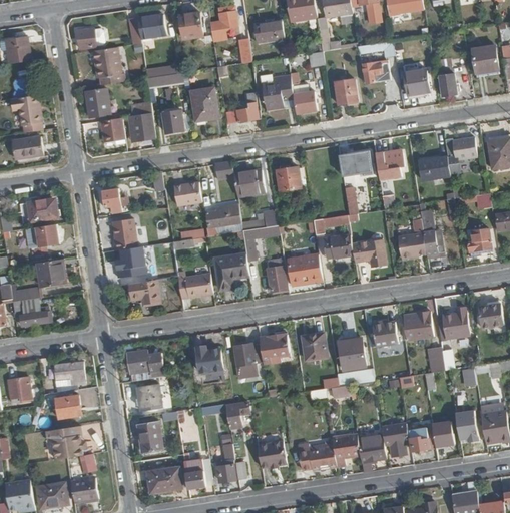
[(317,19),(314,0),(286,0),(290,20),(308,17),(308,20),(317,19)]
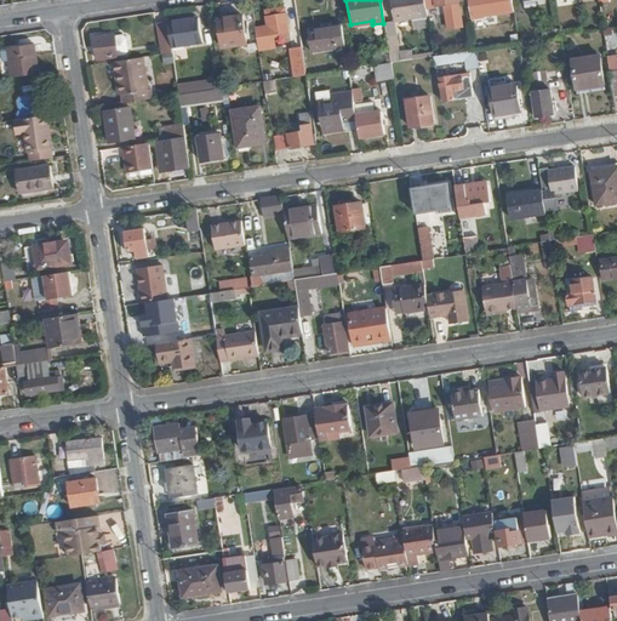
[(424,7),(422,0),(389,0),(394,21),(426,16),(424,7)]
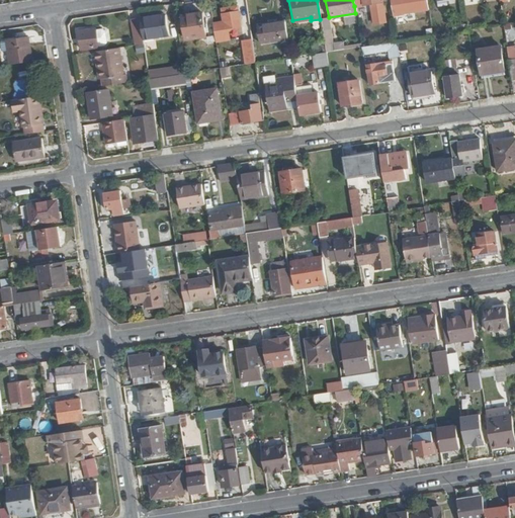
[(428,10),(426,0),(389,0),(390,1),(392,15),(428,10)]
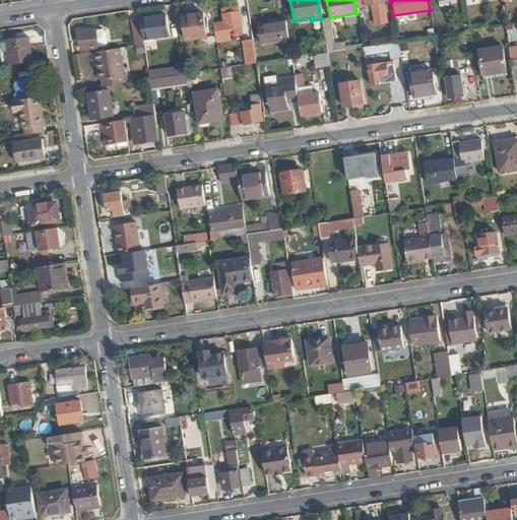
[(512,24),(509,1),(500,2),(504,25),(512,24)]
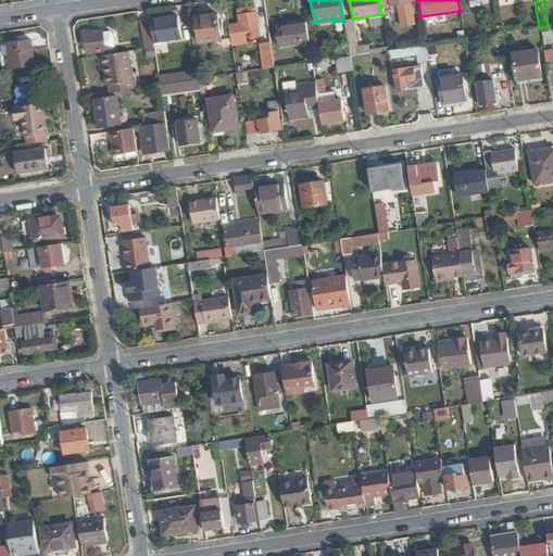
[(256,29),(253,8),(237,11),(238,25),(227,26),(229,42),(244,40),(242,32),(256,29)]
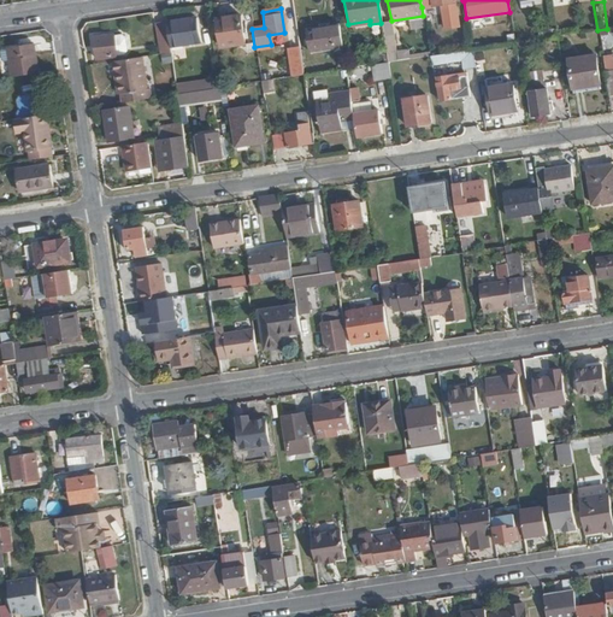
[(243,43),(239,15),(214,18),(218,47),(243,43)]
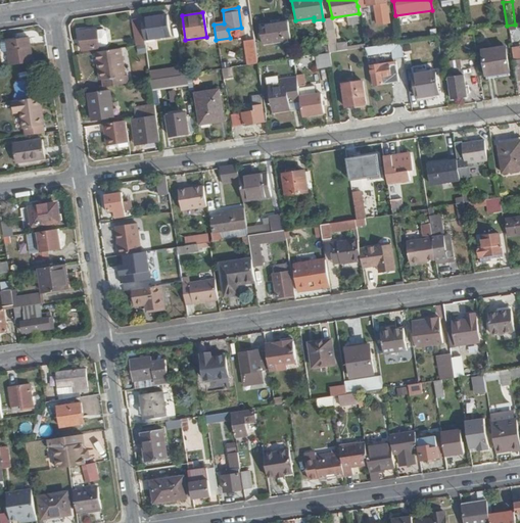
[(169,35),(166,15),(140,19),(143,39),(169,35)]
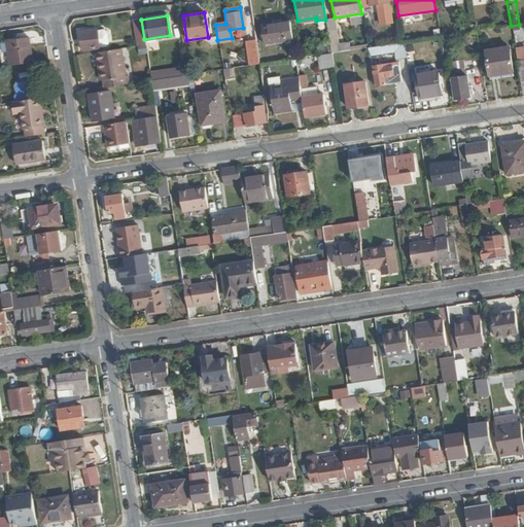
[(340,51),(335,18),(325,20),(330,54),(340,51)]
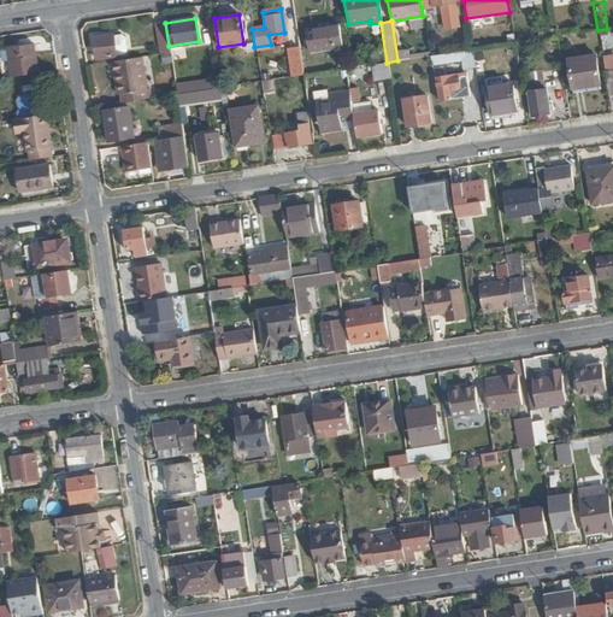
[(169,46),(165,23),(154,25),(159,54),(170,52),(169,46)]
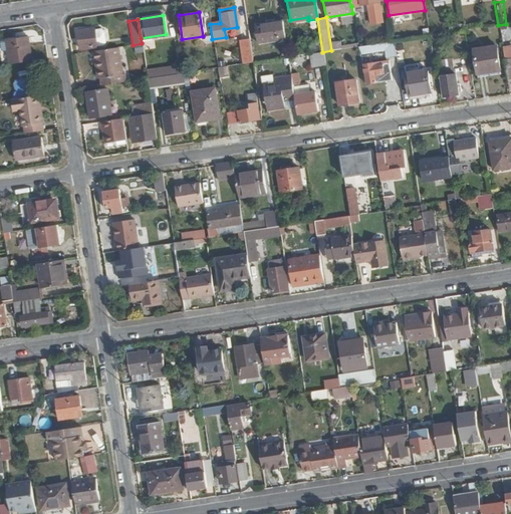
[(285,41),(282,20),(254,25),(257,46),(285,41)]
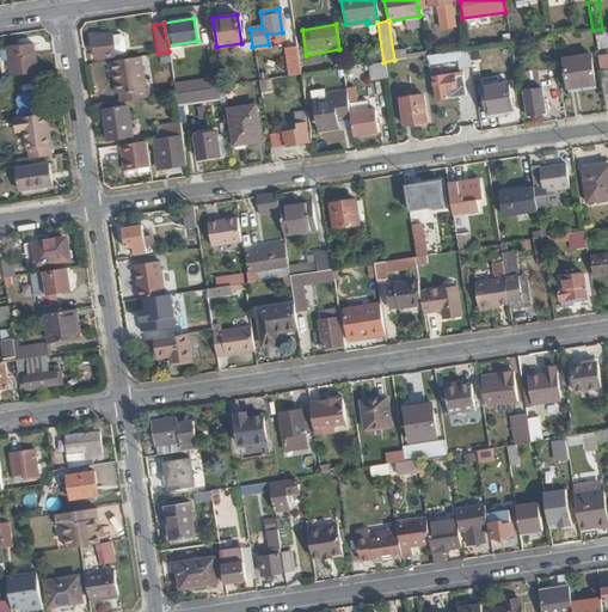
[(115,55),(112,32),(92,36),(96,59),(115,55)]
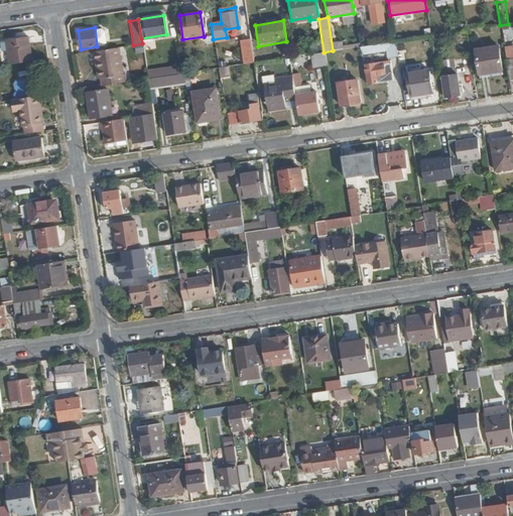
[(253,63),(248,34),(242,34),(246,63),(253,63)]
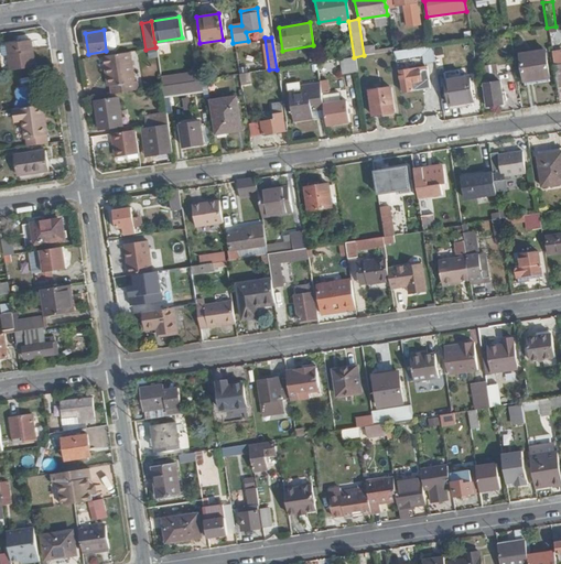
[(33,66),(29,40),(6,43),(9,69),(33,66)]
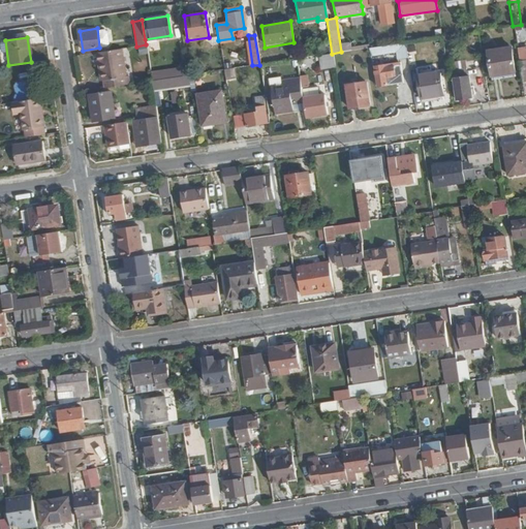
[(406,57),(404,42),(397,43),(399,58),(406,57)]
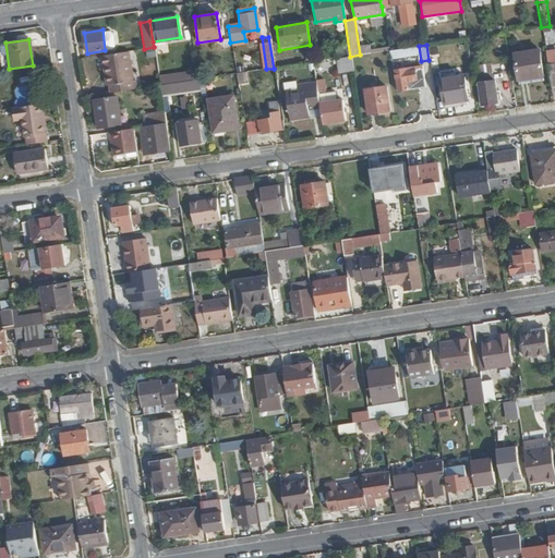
[(546,60),(554,60),(554,48),(545,49),(546,60)]
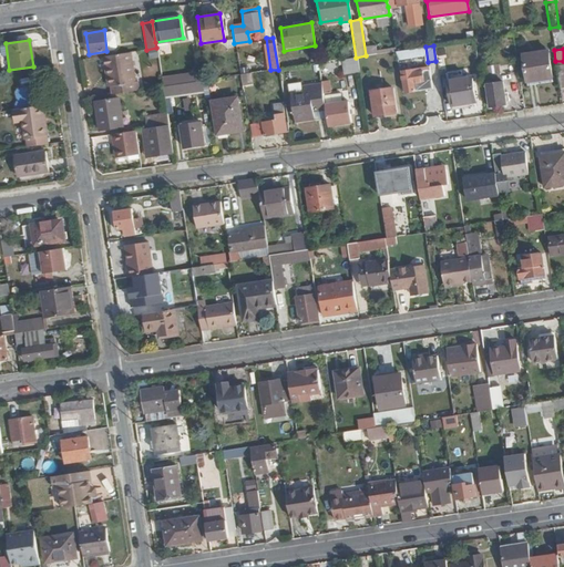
[(550,78),(546,51),(521,54),(524,81),(550,78)]
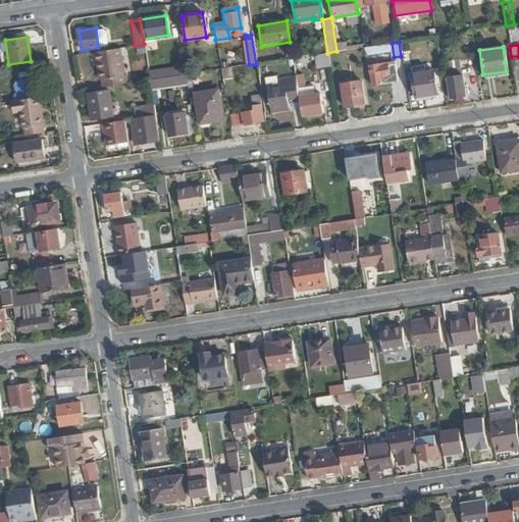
[(122,75),(118,48),(95,52),(96,62),(99,61),(102,87),(127,84),(125,75),(122,75)]
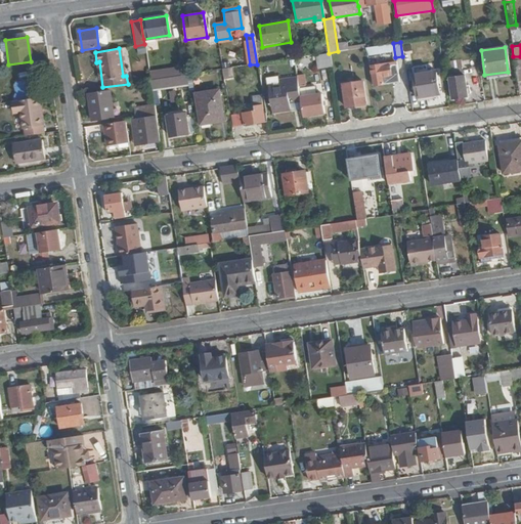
[(331,66),(329,53),(315,55),(317,68),(331,66)]
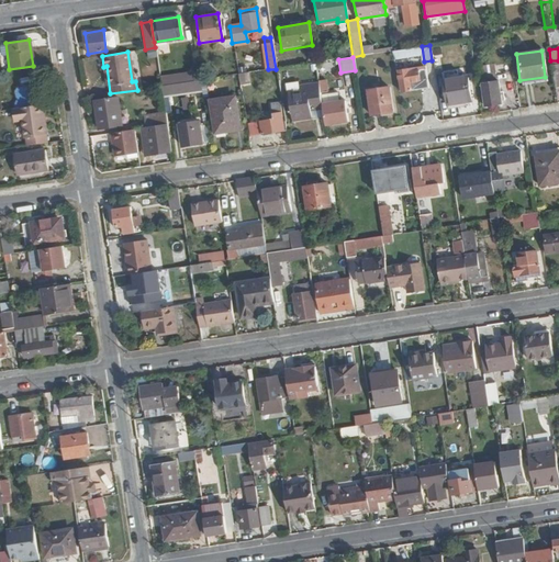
[(424,79),(423,70),(413,71),(413,65),(405,66),(405,70),(395,71),(399,92),(410,91),(409,81),(424,79)]
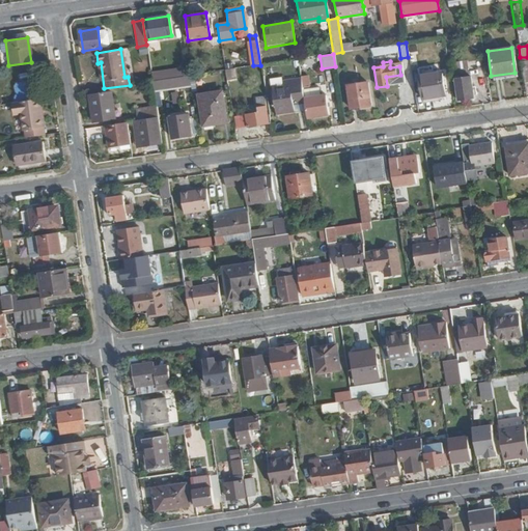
[(178,78),(177,70),(150,73),(151,81),(178,78)]
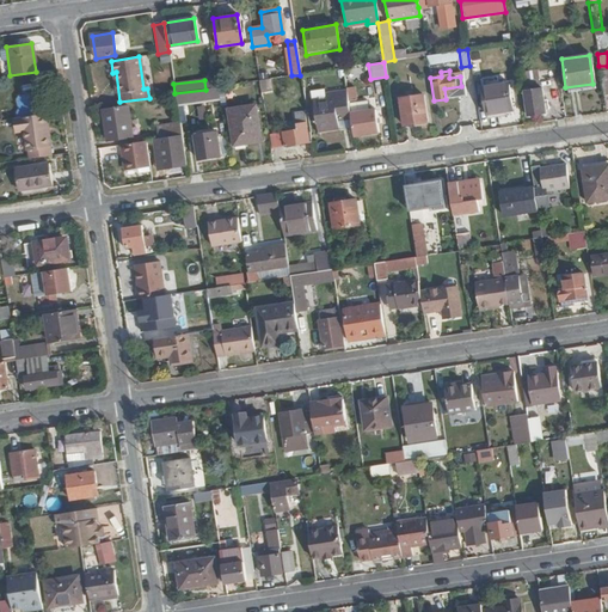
[(542,112),(540,90),(538,90),(536,80),(521,83),(526,115),(542,112)]
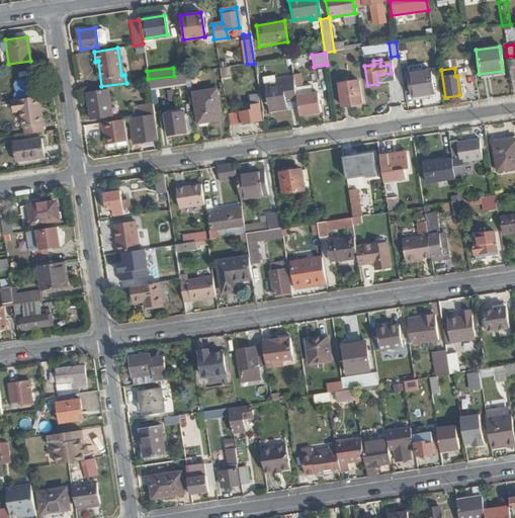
[(433,94),(430,71),(408,74),(411,97),(433,94)]
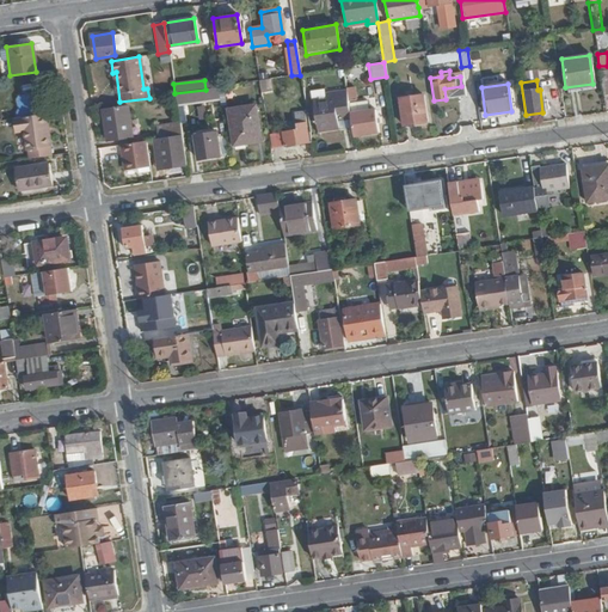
[(47,114),(42,93),(31,95),(31,92),(26,92),(26,96),(22,96),(24,109),(19,110),(20,115),(24,114),(24,116),(43,114),(47,114)]
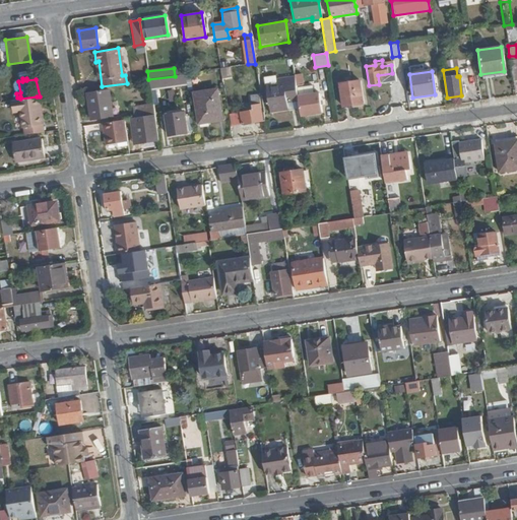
[(285,99),(297,96),(294,78),(275,80),(275,84),(264,85),(269,114),(287,112),(285,99)]
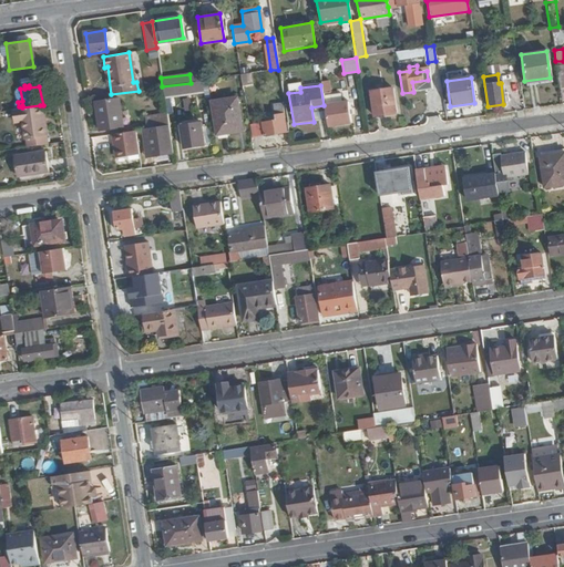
[(395,113),(391,89),(369,92),(372,116),(395,113)]
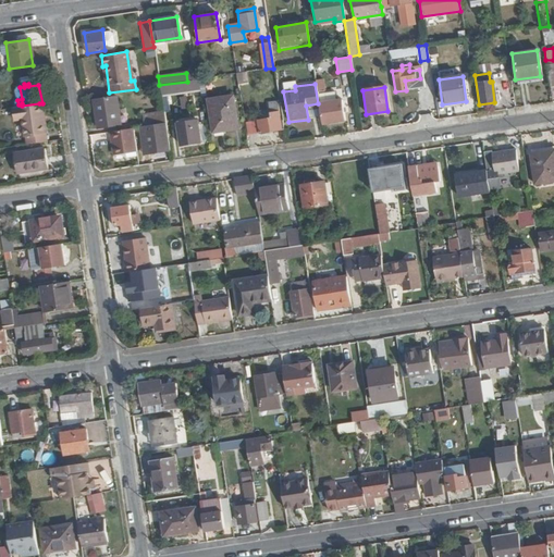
[(320,93),(321,99),(337,97),(336,90),(320,93)]
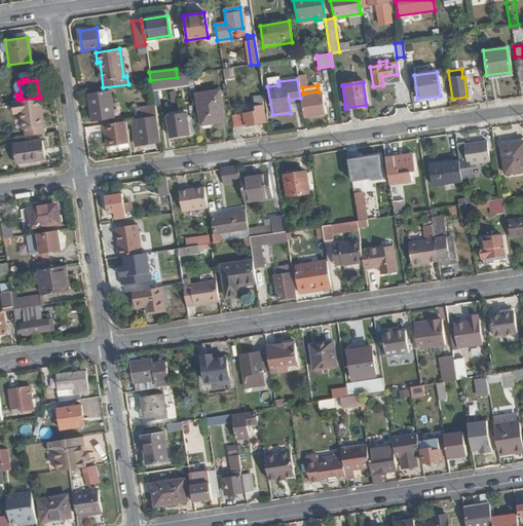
[(221,113),(218,90),(194,95),(199,125),(219,122),(218,114),(221,113)]
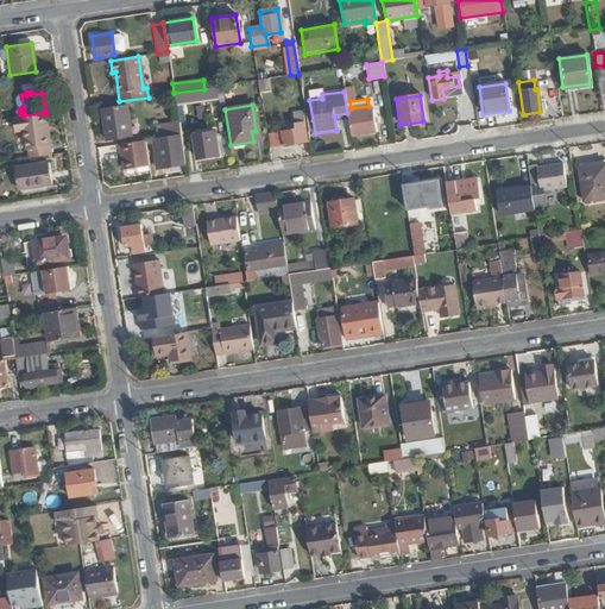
[(132,136),(127,107),(105,110),(107,127),(104,127),(105,139),(132,136)]
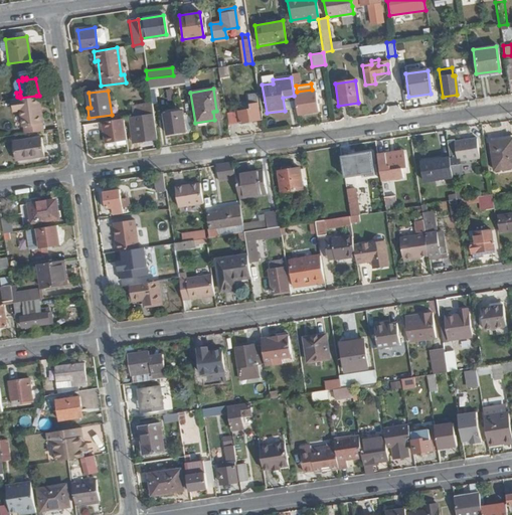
[(319,113),(316,94),(294,97),(297,116),(319,113)]
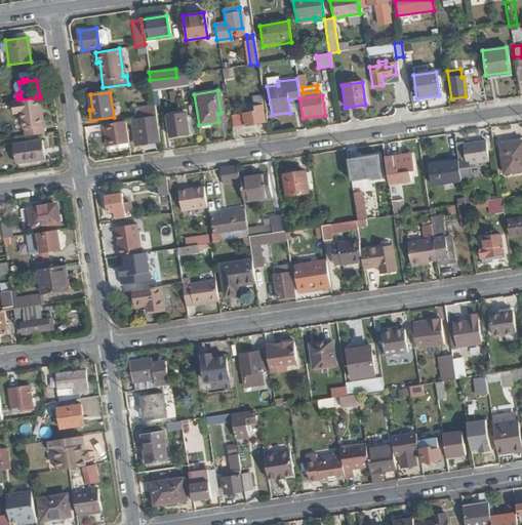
[(40,116),(37,97),(21,99),(12,102),(13,113),(19,112),(23,128),(44,125),(42,115),(40,116)]
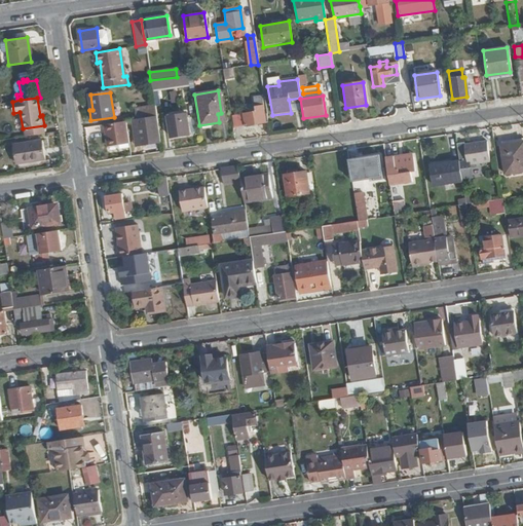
[(266,123),(265,115),(257,116),(255,98),(247,99),(249,113),(241,114),(244,127),(266,123)]
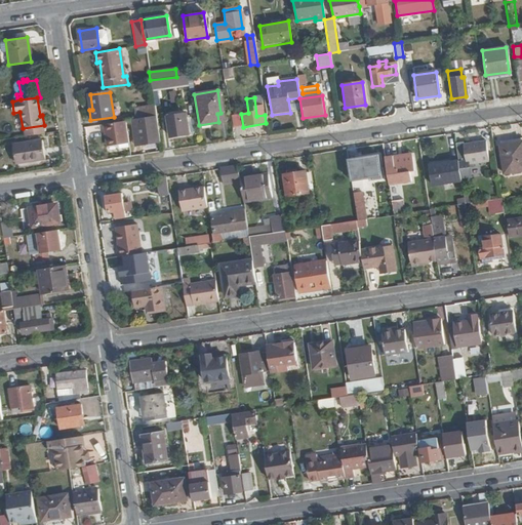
[(155,116),(154,106),(133,108),(134,119),(155,116)]
